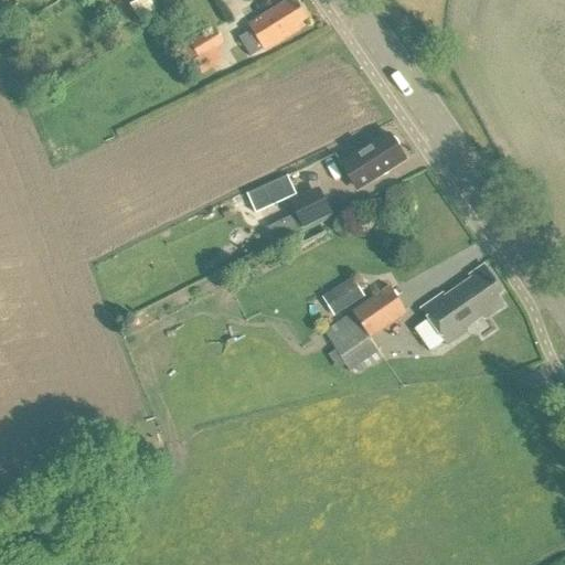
[(290,2),(249,28),(252,33),(240,41),(252,60),(264,52),(265,53),(301,31),(299,28),(308,22),(297,6),(294,8),(290,2)]
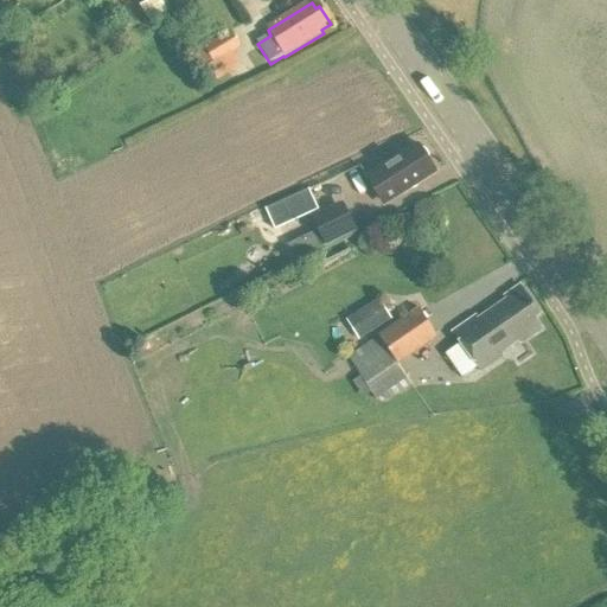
[(230,32),(204,49),(213,64),(208,69),(216,82),(240,66),(232,53),(241,49),(230,32)]
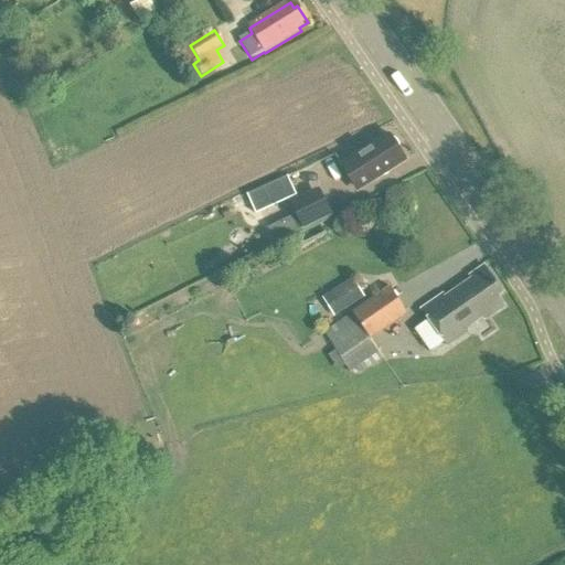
[(391,136),(342,166),(355,188),(373,178),(375,181),(406,161),(391,136)]
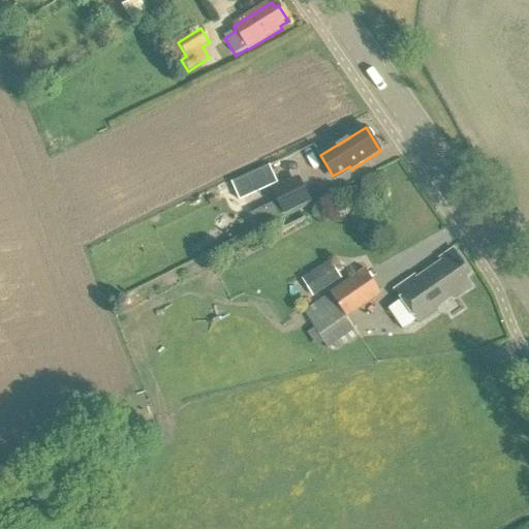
[(270,162),(232,180),(241,196),(278,180),(270,162)]
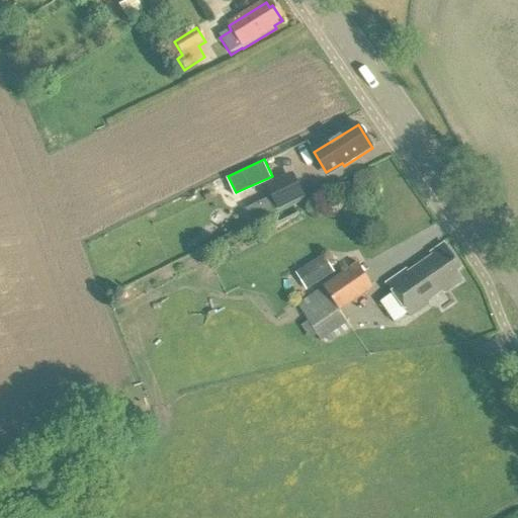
[(292,173),(265,186),(278,212),(306,199),(292,173)]
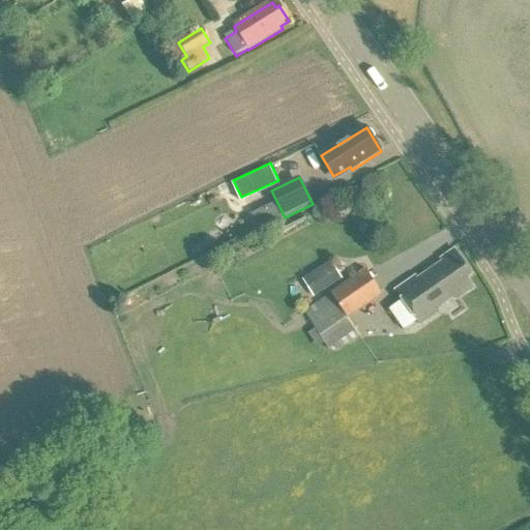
[(451,248),(440,258),(442,260),(416,278),(413,274),(394,289),(421,325),(440,312),(439,310),(454,298),(457,301),(474,289),(465,277),(470,273),(451,248)]
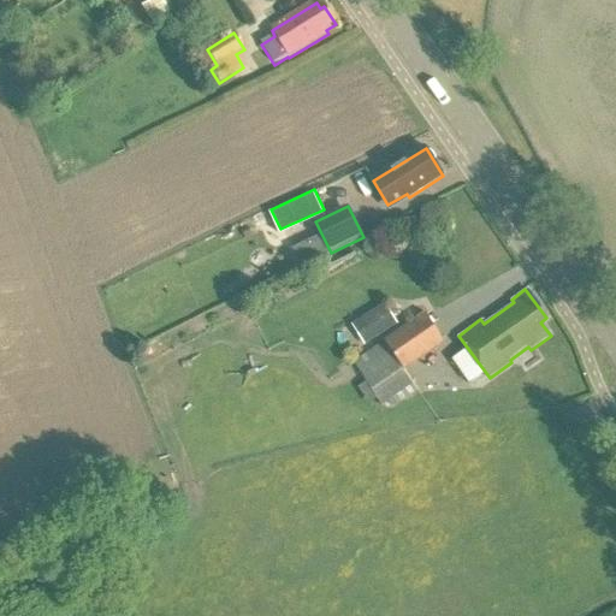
[(384,304),(351,326),(365,347),(397,326),(384,304)]
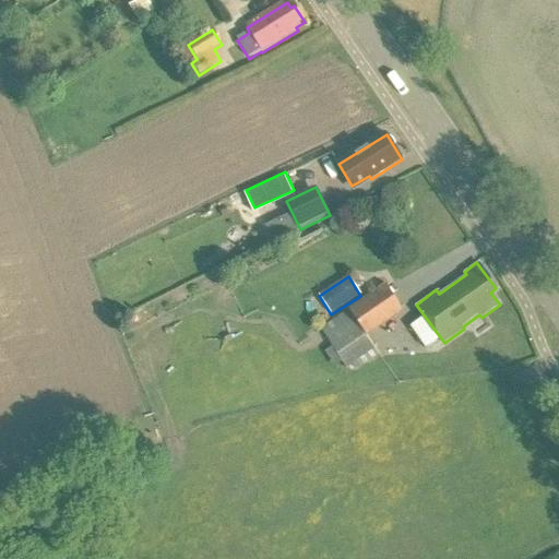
[(367,337),(403,312),(384,286),(319,331),(346,369),(352,365),(356,371),(379,355),(367,337)]
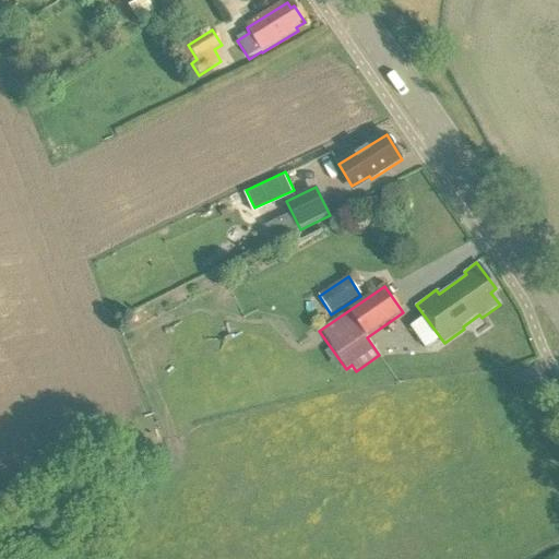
All buildings are outlined.
